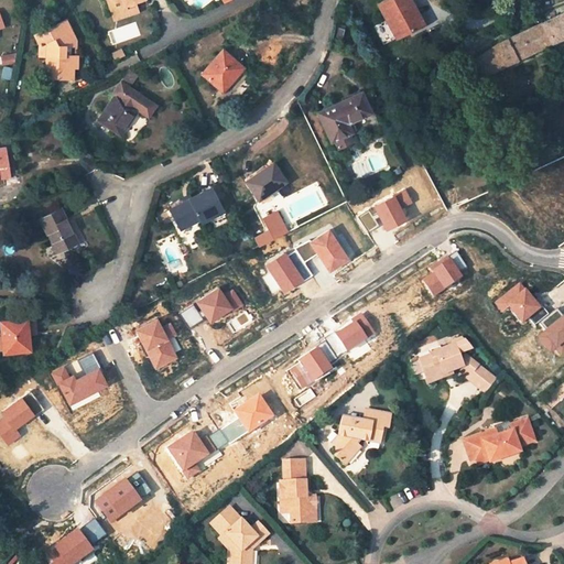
[(106,0),(111,14),(136,6),(133,1),(136,0),(106,0)]
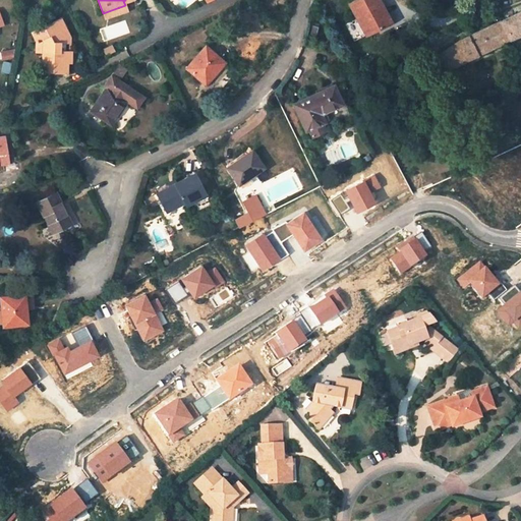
[(391,21),(379,0),(354,0),(350,3),(366,34),(391,21)]
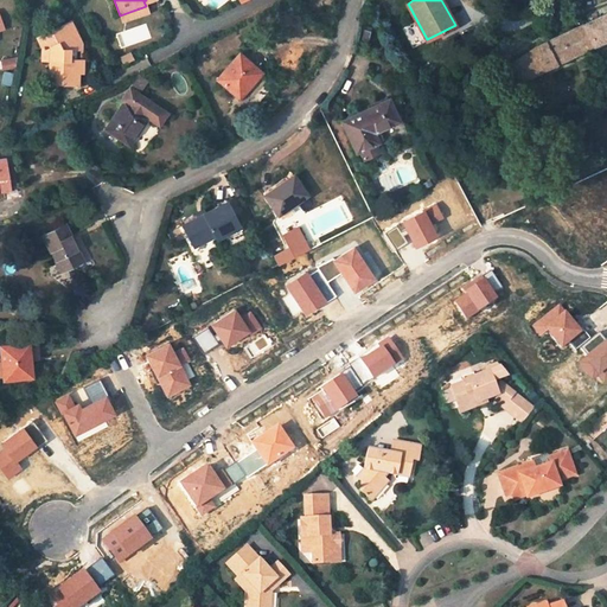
[(122,20),(147,11),(146,6),(120,16),(122,20)]
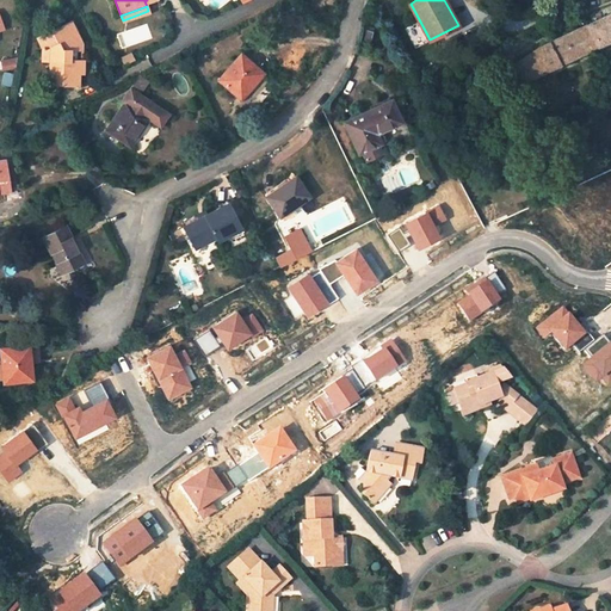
[(537,48),(513,65),(523,82),(598,45),(597,44),(610,37),(610,12),(586,25),(537,48)]
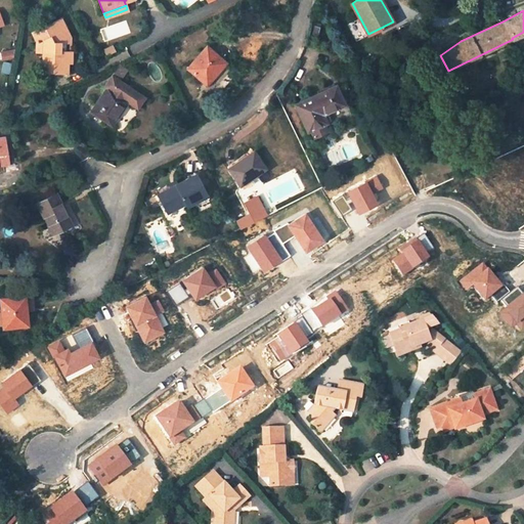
[(60,18),(56,19),(67,40),(71,38),(60,18)]
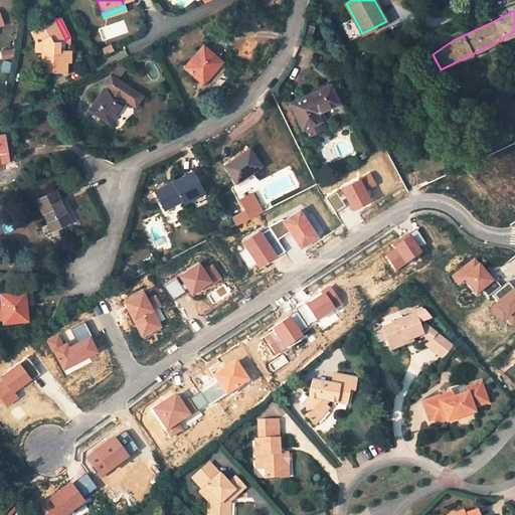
[(69,60),(69,51),(58,50),(58,42),(65,39),(55,19),(37,29),(42,39),(37,41),(36,48),(42,48),(41,61),(45,60),(45,69),(65,70),(65,60),(69,60)]
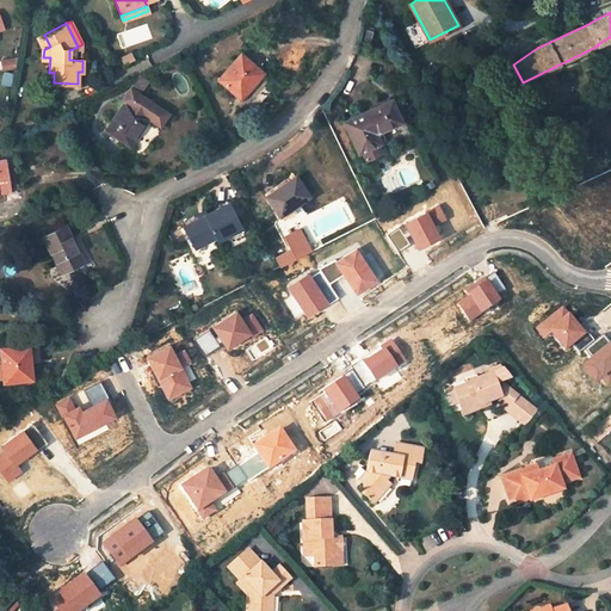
[(37,37),(44,49),(50,47),(44,35),(37,37)]
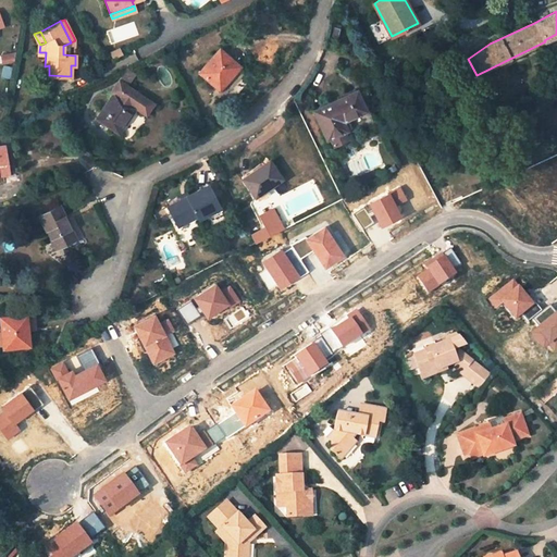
[(556,40),(556,34),(544,40),(545,41),(546,45),(556,40)]
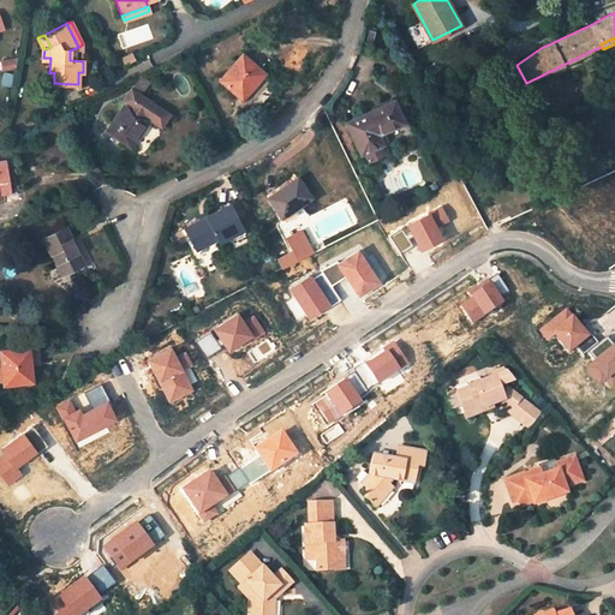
[(264,72),(243,54),(220,81),(243,100),(264,72)]
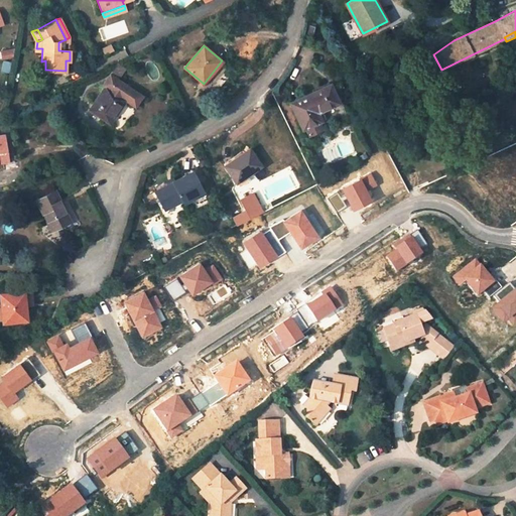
[(165,53),(161,46),(156,48),(160,56),(165,53)]
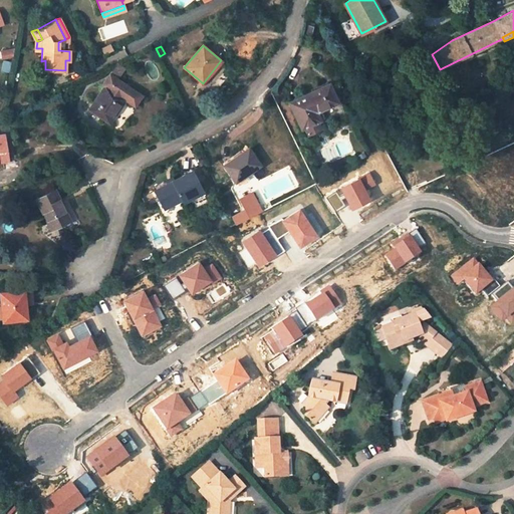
[(13,56),(14,48),(0,49),(0,51),(0,58),(13,56)]
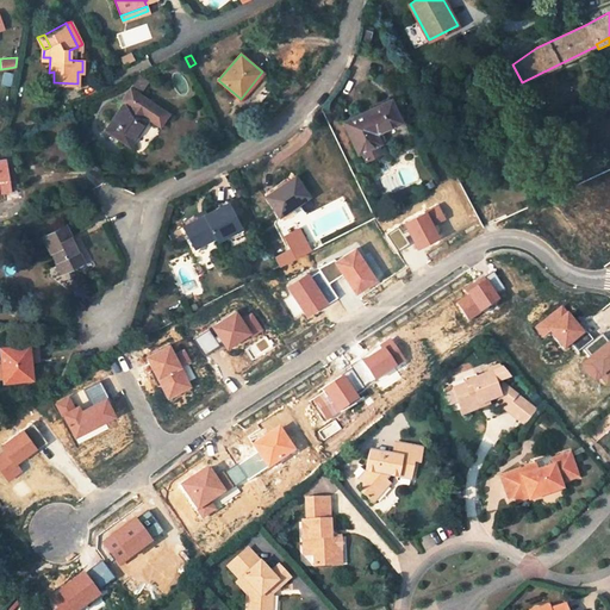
[(139,94),(149,81),(139,74),(130,87),(139,94)]
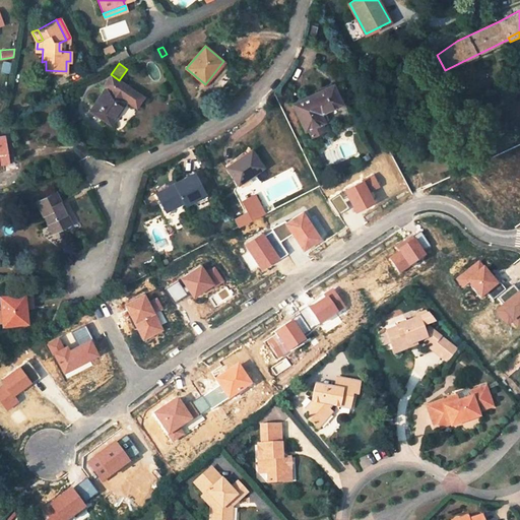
[(119,80),(111,74),(104,85),(106,86),(88,113),(91,116),(93,114),(111,126),(127,102),(136,109),(143,98),(119,80)]
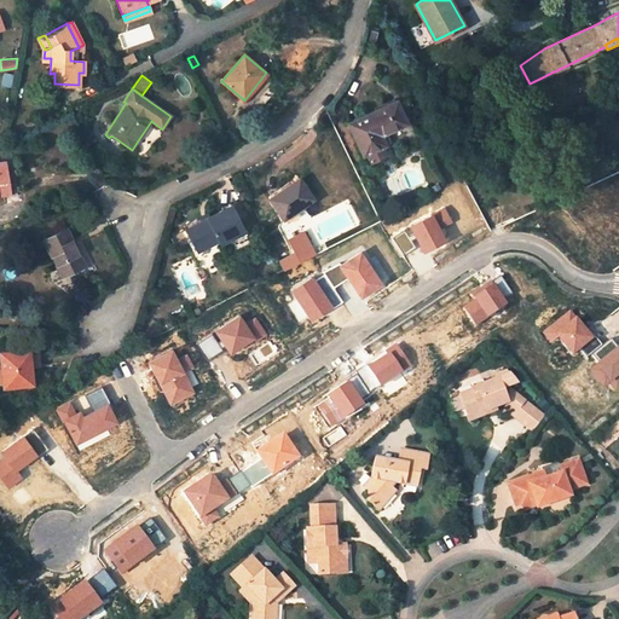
[(408,123),(397,100),(348,123),(363,156),(366,154),(382,146),(386,145),(381,136),(408,123)]
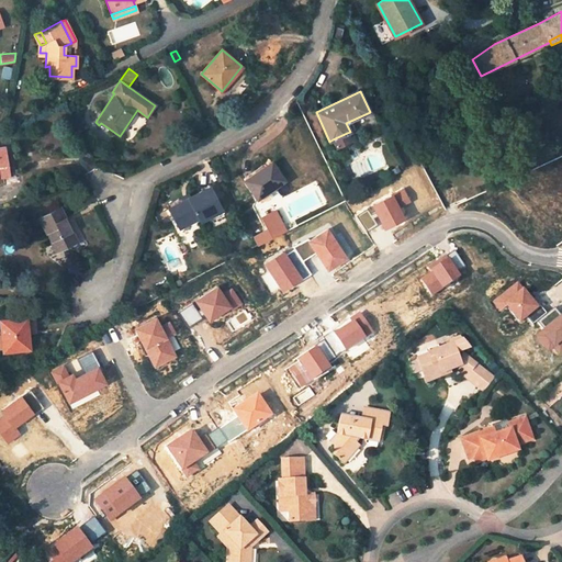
[(347,133),(333,139),(337,149),(351,143),(347,133)]
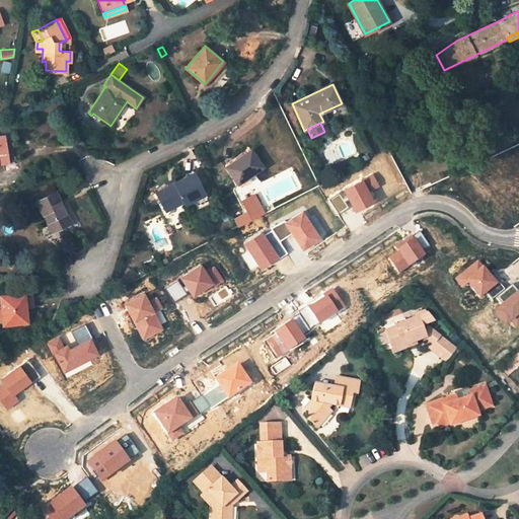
[(0,163),(9,162),(5,135),(0,135),(0,163)]
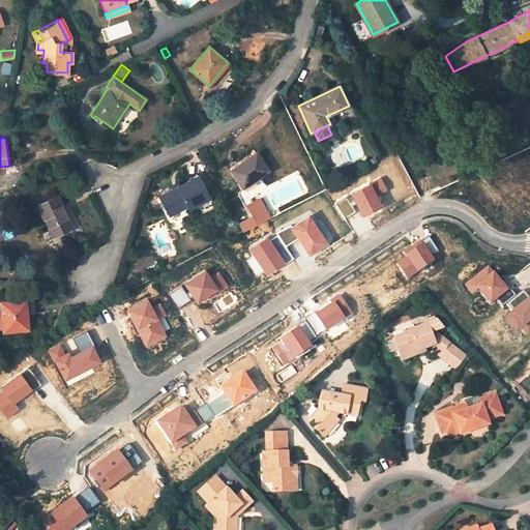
[(268,170),(257,152),(240,164),(241,166),(232,172),(242,187),(268,170)]
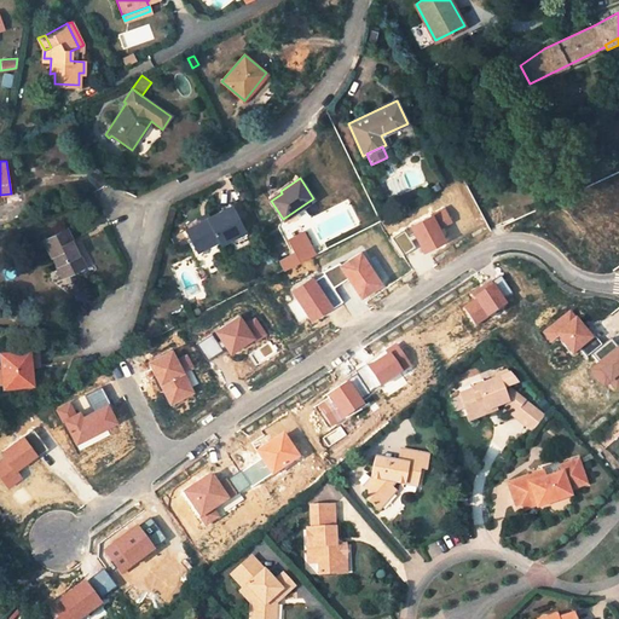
[(246,231),(231,206),(186,230),(198,252),(219,241),(221,243),(246,231)]
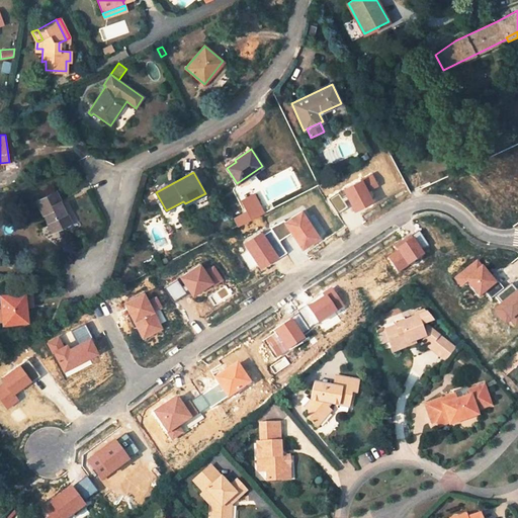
[(375,203),(364,181),(345,190),(356,213),(375,203)]
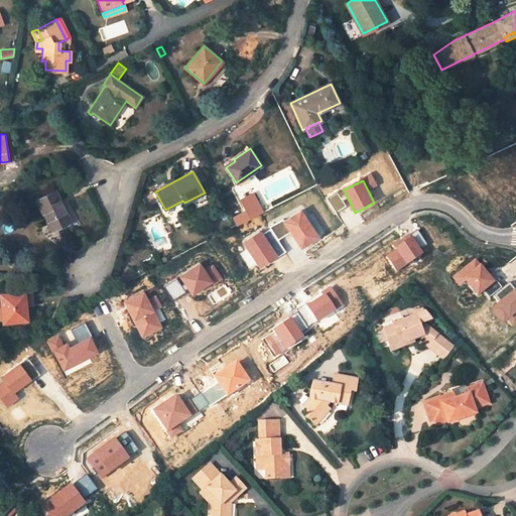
[(71,220),(55,190),(37,201),(51,230),(71,220)]
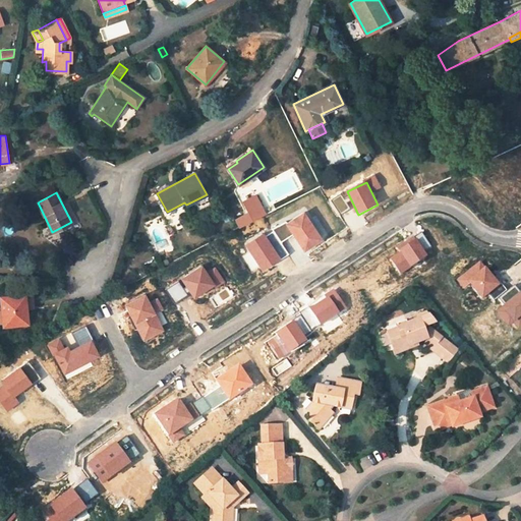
[(349,209),(341,194),(332,200),(340,214),(349,209)]
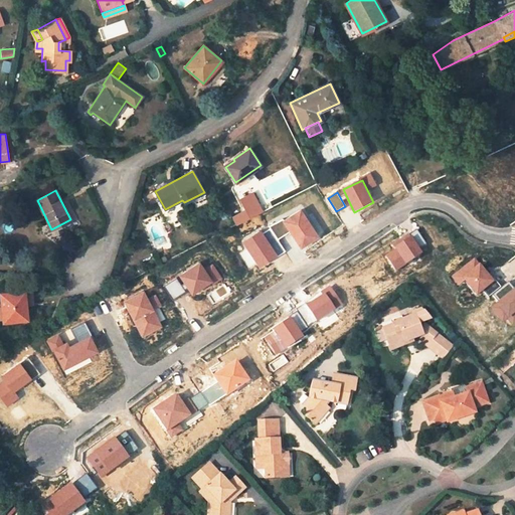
[(320,237),(301,209),(284,221),(302,249),(320,237)]
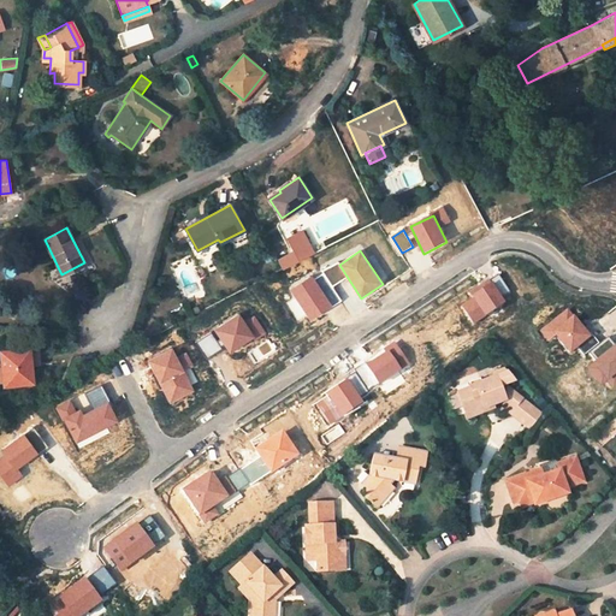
[(333,308),(313,277),(290,290),(311,323),(333,308)]
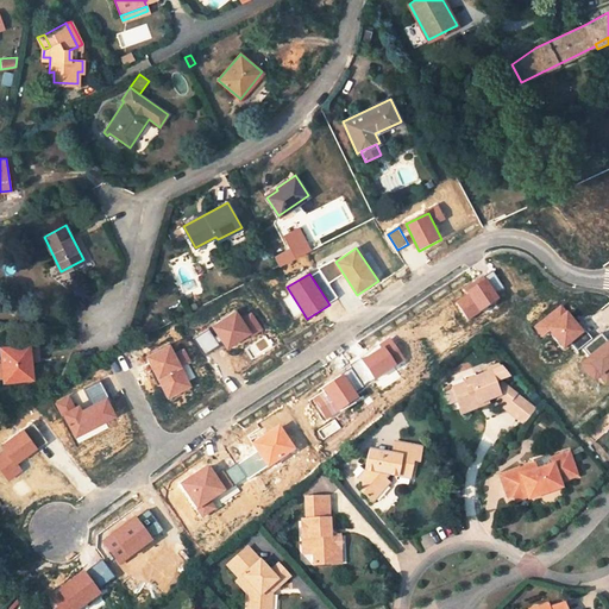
[(500,297),(488,278),(468,293),(469,294),(481,312),(500,297)]
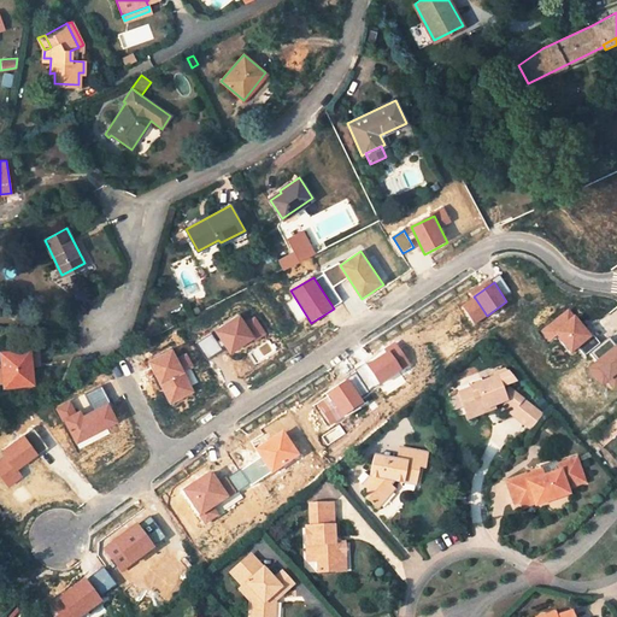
[(487,316),(475,298),(463,306),(475,324),(487,316)]
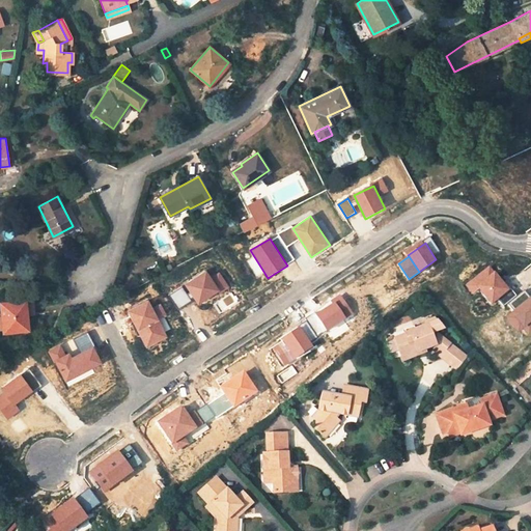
[(478,285),(495,271),(490,264),(465,285),(473,294),(480,287),(478,285)]
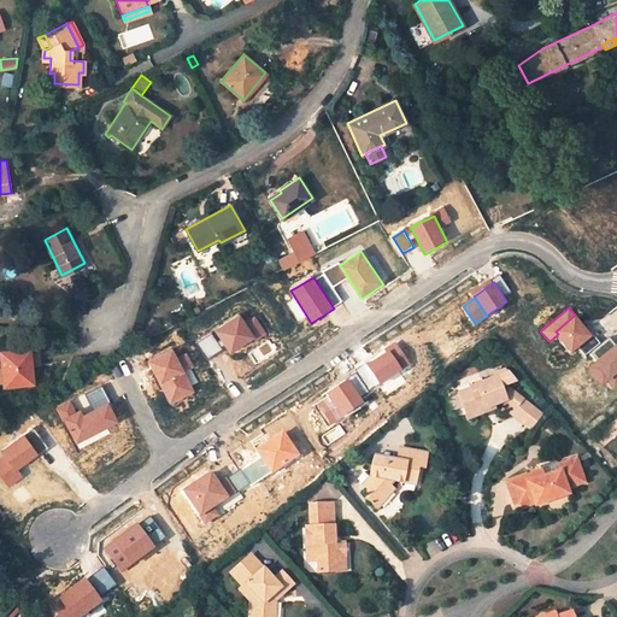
[(256,339),(240,315),(215,330),(230,354),(256,339)]
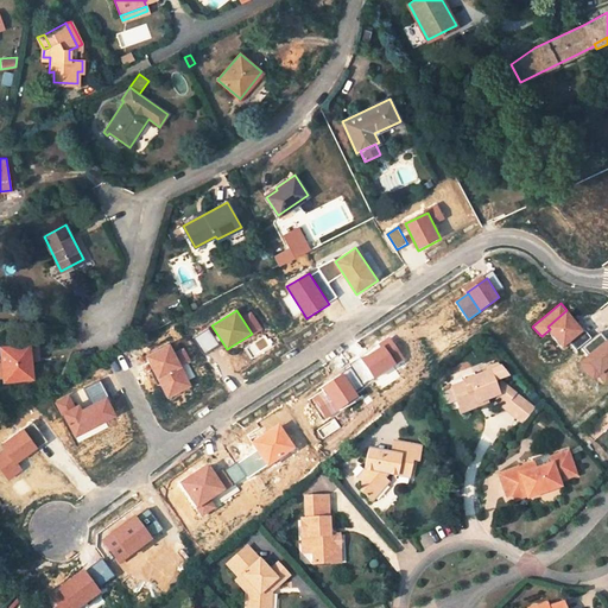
[(570,342),(584,330),(568,310),(567,310),(548,327),(550,329),(564,347),(570,342)]
